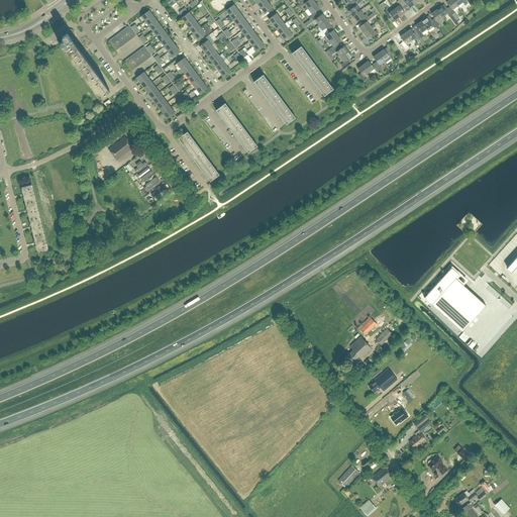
[(308,0),(303,0),(300,3),(302,6),(304,4),(306,7),(304,8),(305,10),(308,9),(316,3),(313,0),(308,0)]
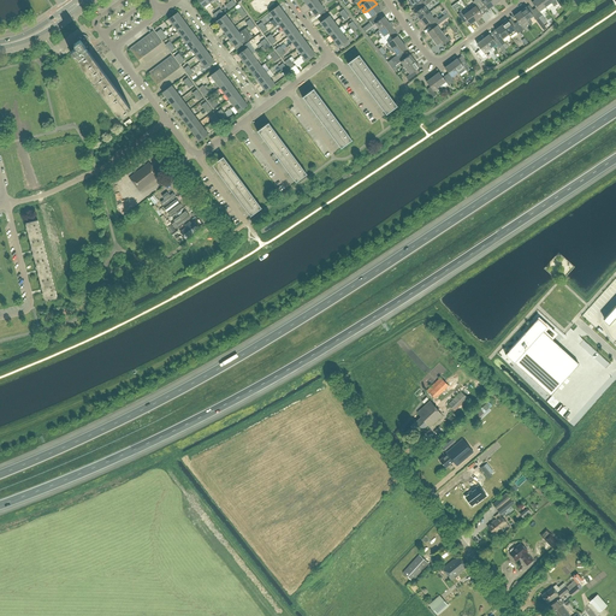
[(426,0),(419,6),(420,9),(415,13),(420,19),(430,12),(425,6),(428,4),(426,0)]
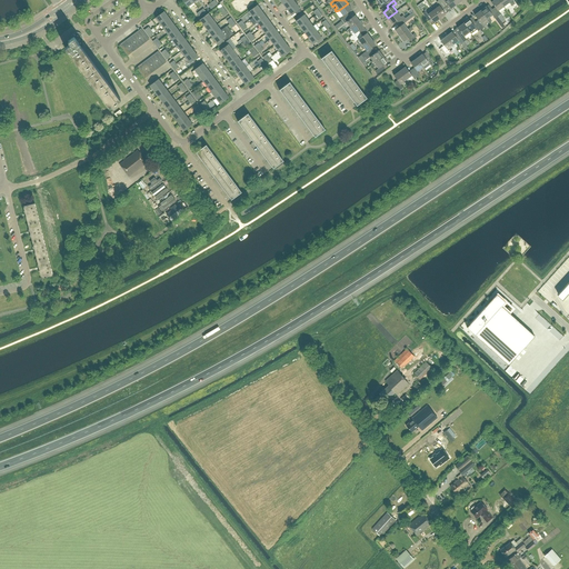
[(439,6),(433,10),(440,19),(446,15),(442,9),(445,7),(439,0),(437,2),(439,6)]
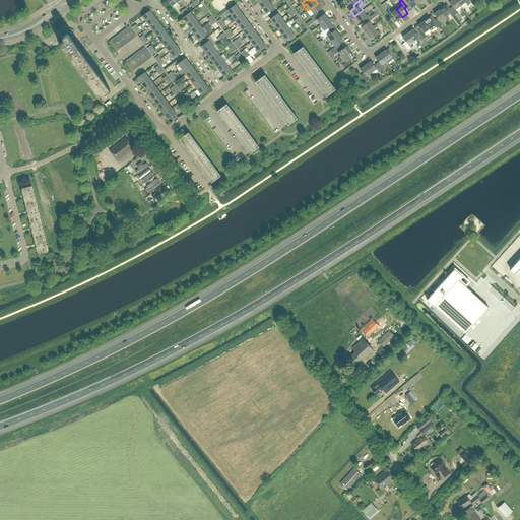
[(411,8),(417,4),(413,0),(406,0),(405,0),(401,0),(406,6),(409,5),(411,8)]
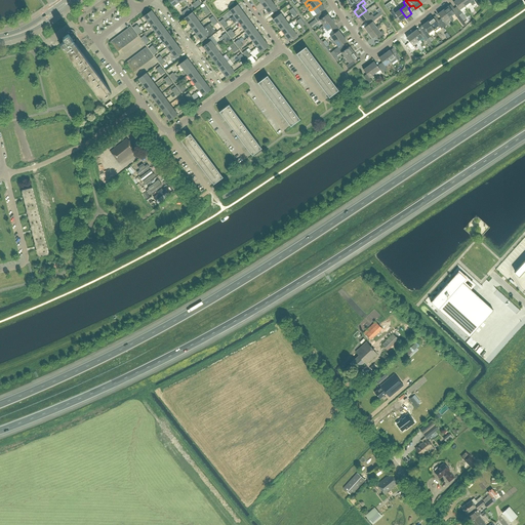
[(459,10),(465,6),(459,0),(455,0),(453,2),(456,6),(454,8),(459,15),(462,13),(459,10)]
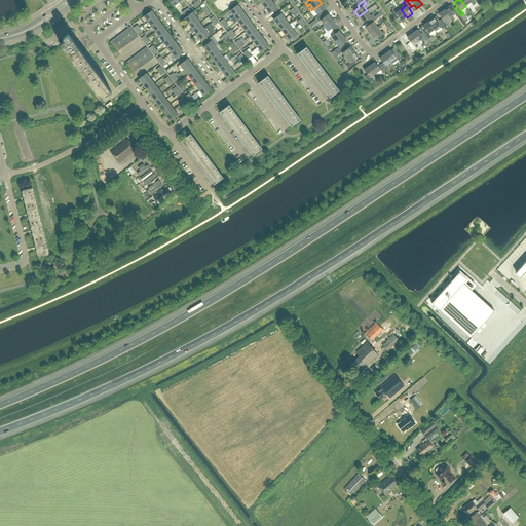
[(277,7),(273,2),(265,8),(269,13),(277,7)]
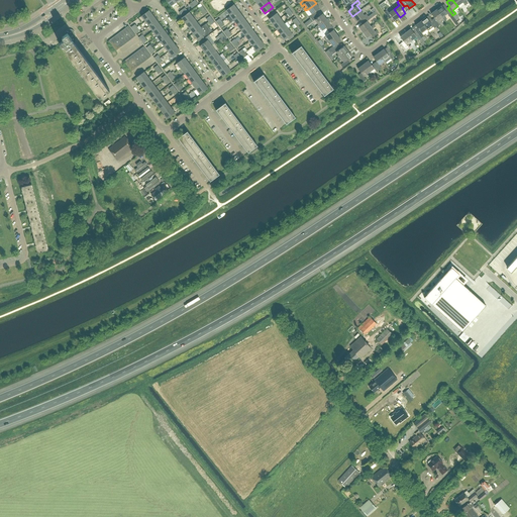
[(320,8),(316,3),(308,9),(312,14),(308,16),(310,19),(317,14),(315,11),(320,8)]
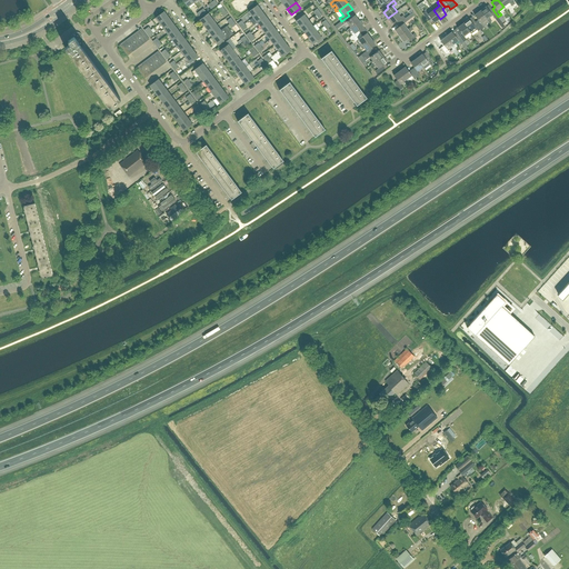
[(253,17),(261,11),(257,5),(249,11),(253,17)]
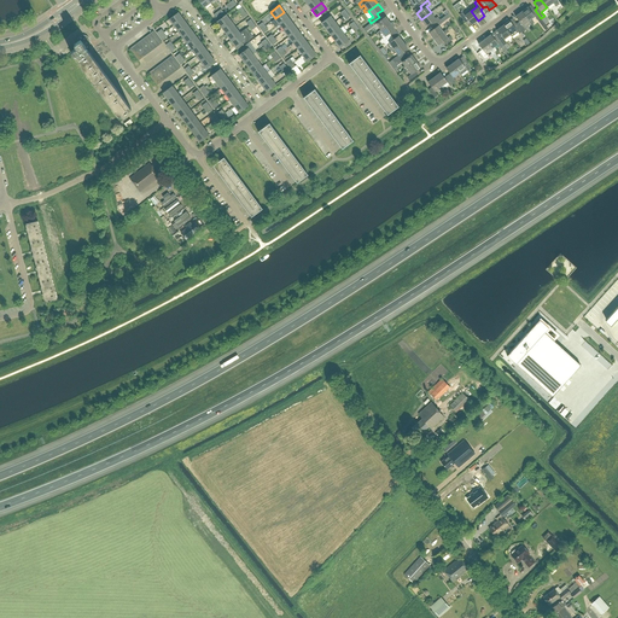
[(541,18),(535,10),(532,12),(528,7),(522,12),(529,21),(531,25),(534,23),(531,19),(535,16),(537,21),(541,18)]
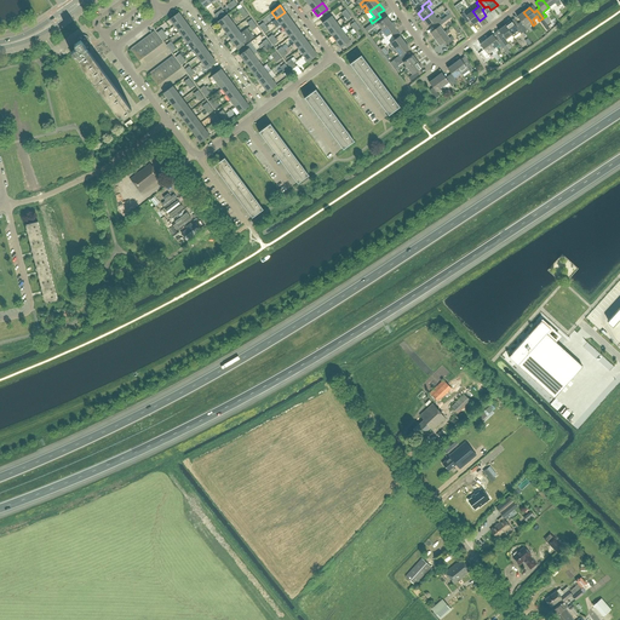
[(474,26),(480,21),(472,11),(466,16),(464,12),(461,15),(468,23),(470,21),(474,26)]
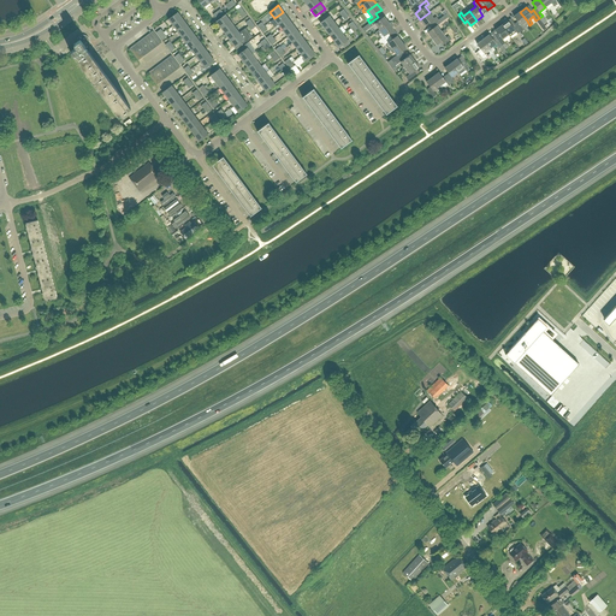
[(182,18),(178,12),(169,19),(173,25),(182,18)]
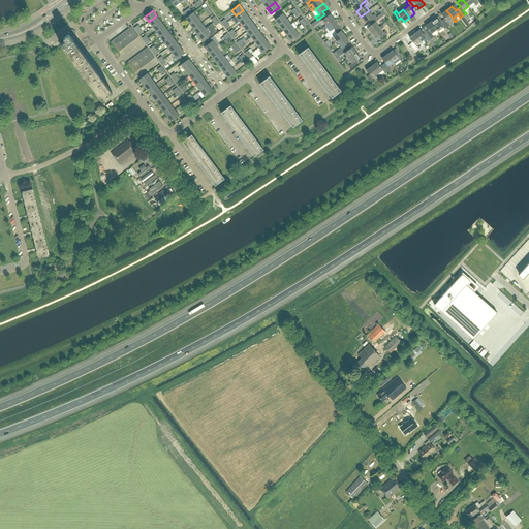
[(236,16),(239,22),(247,16),(243,10),(236,16)]
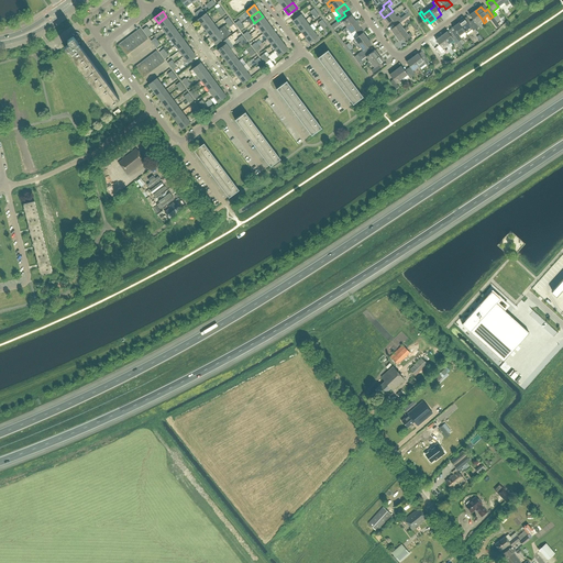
[(394,23),(401,18),(399,15),(397,17),(393,11),(384,18),(388,23),(392,21),(394,23)]
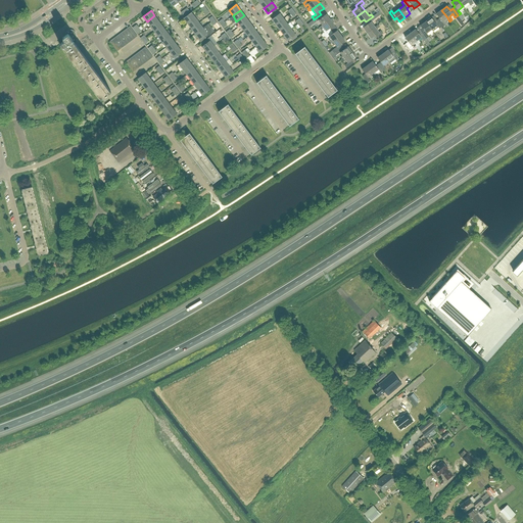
[(442,21),(447,17),(441,10),(436,13),(439,18),(437,20),(442,27),(444,25),(442,21)]
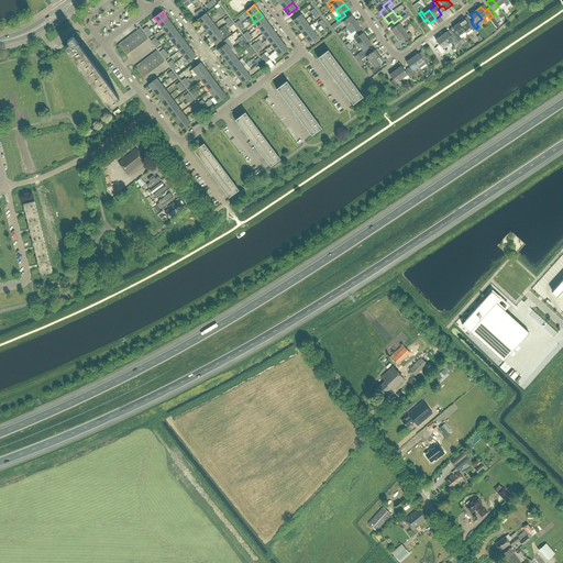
[(198,20),(201,25),(210,19),(206,13),(198,20)]
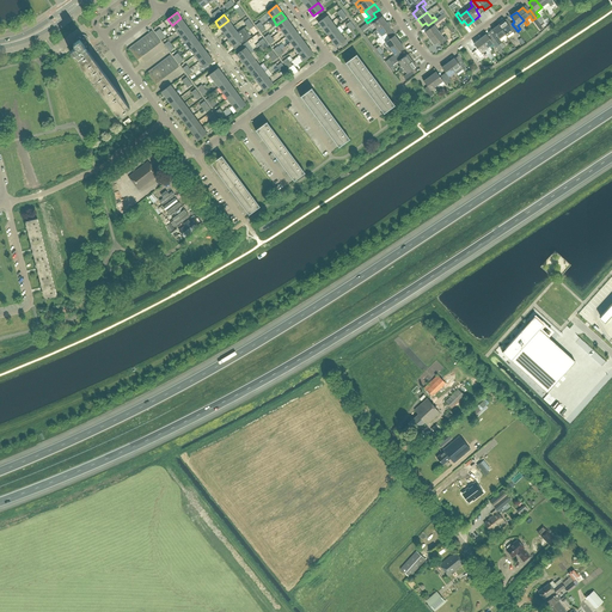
[(318,23),(323,29),(332,22),(328,16),(320,20),(318,23)]
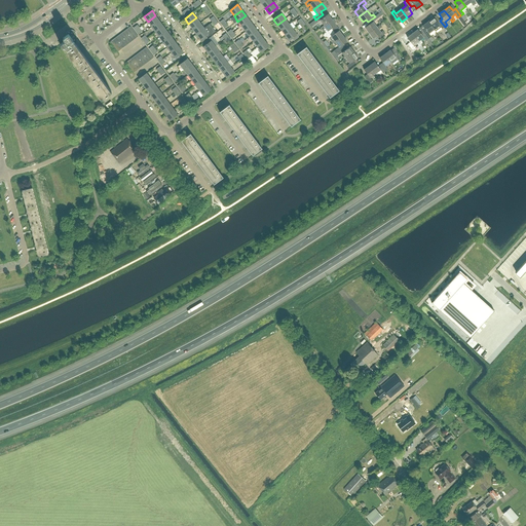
[(325,16),(323,14),(315,20),(313,21),(315,23),(317,22),(317,23),(321,21),(324,25),(324,26),(332,20),(328,14),(325,16)]
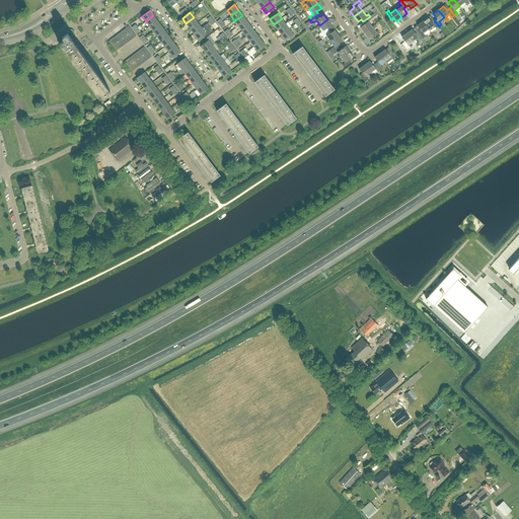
[(146,21),(149,26),(157,20),(153,15),(146,21)]
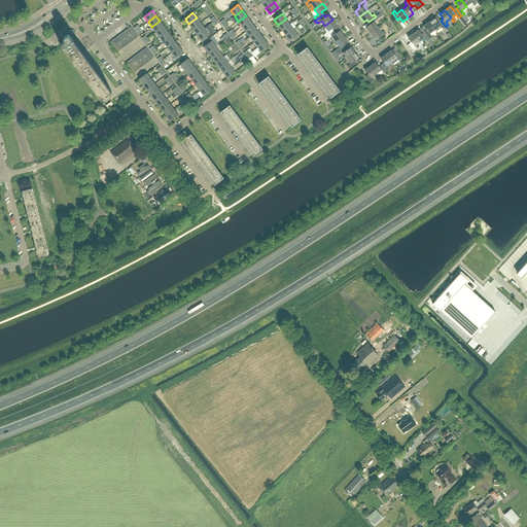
[(242,27),(250,21),(246,15),(238,22),(242,27)]
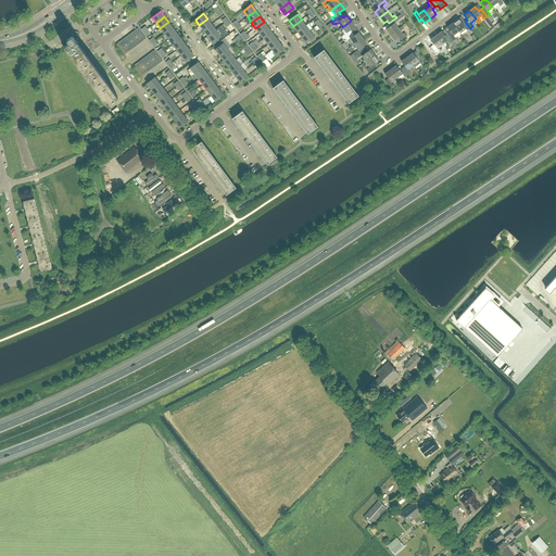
[(396,17),(389,23),(391,26),(386,29),(390,35),(399,28),(394,23),(399,21),(396,17)]
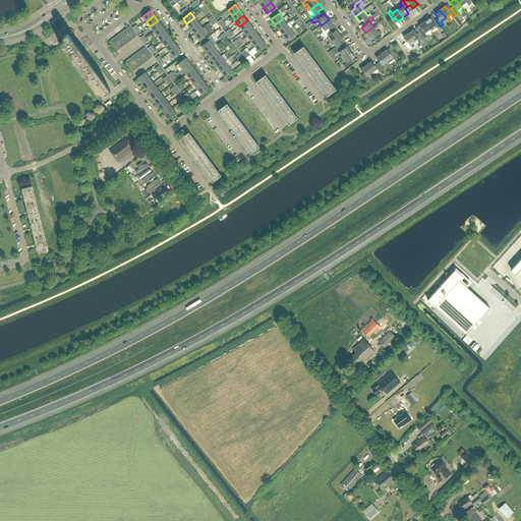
[(198,22),(194,17),(186,23),(190,29),(198,22)]
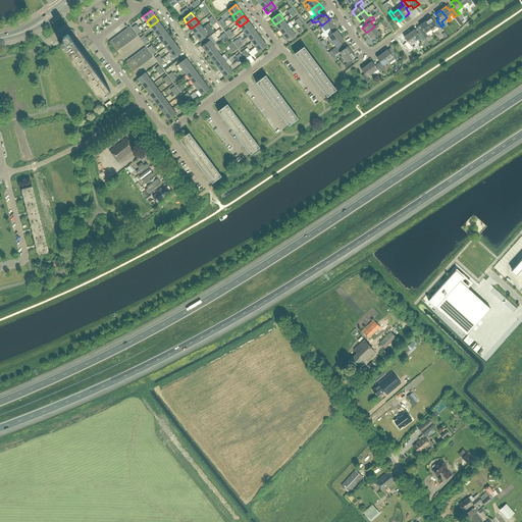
[(438,29),(441,27),(436,20),(433,21),(430,17),(425,21),(431,30),(436,25),(438,29)]
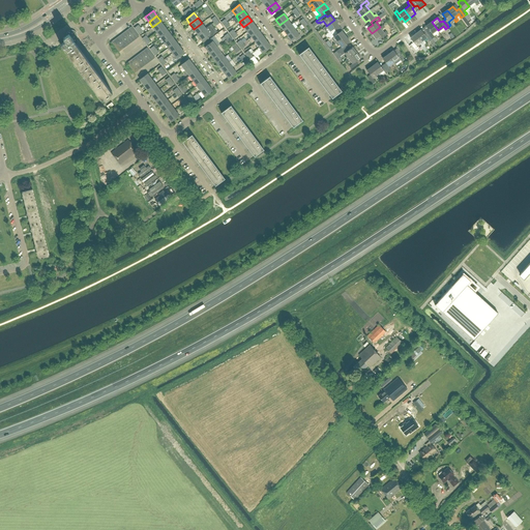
[(292,24),(288,19),(280,25),(284,30),(292,24)]
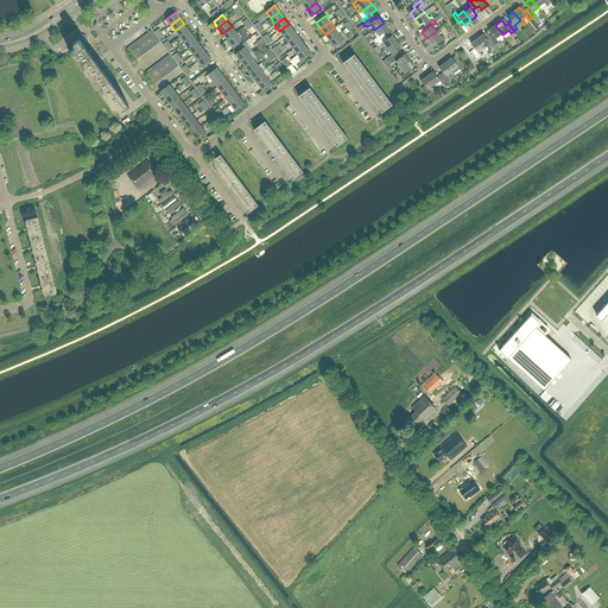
[(378,42),(386,36),(384,32),(388,29),(384,23),(374,30),(374,29),(371,32),(373,35),(377,32),(379,36),(375,38),(374,40),(375,43),(378,42)]
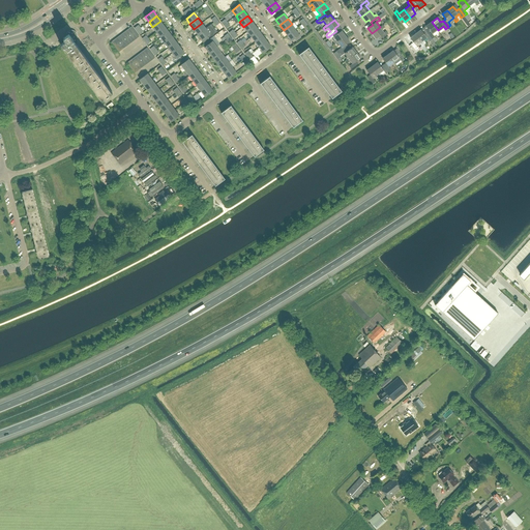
[(152,27),(156,32),(165,26),(160,21),(152,27)]
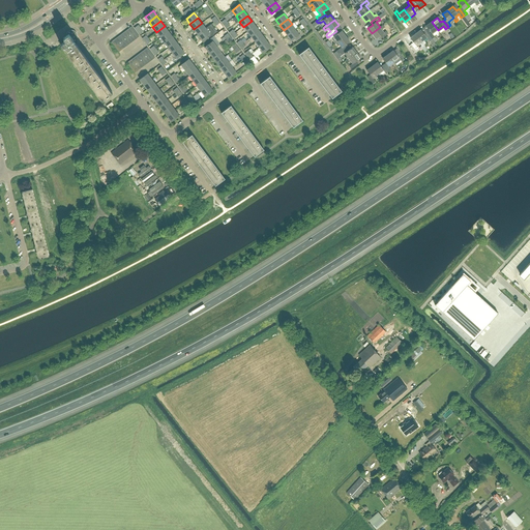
[(243,27),(247,32),(256,26),(252,21),(243,27)]
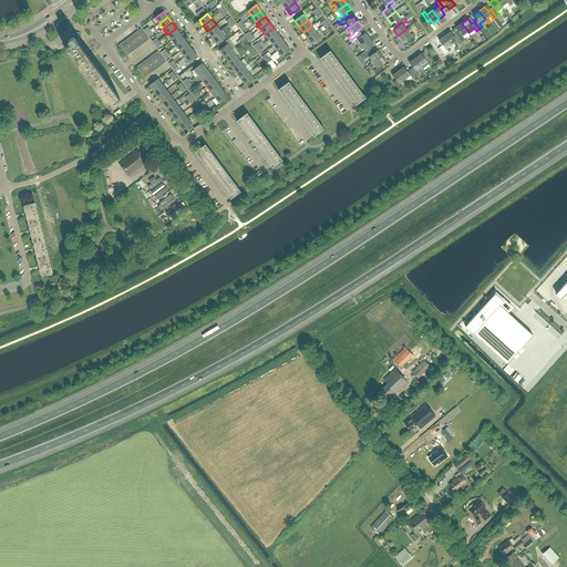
[(463,35),(468,32),(462,23),(456,28),(460,32),(456,34),(462,42),(464,44),(466,43),(465,40),(463,35)]
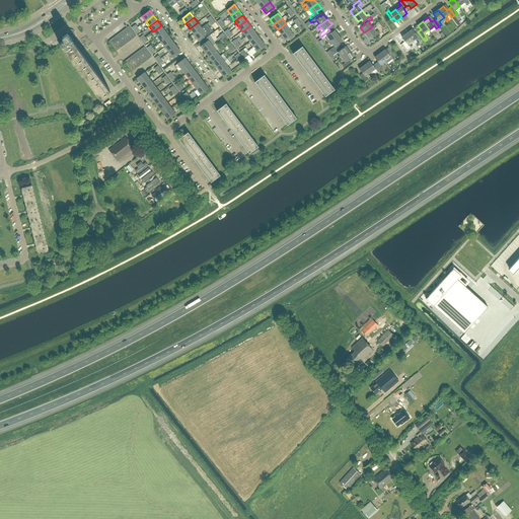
[(202,27),(198,22),(190,28),(194,33),(202,27)]
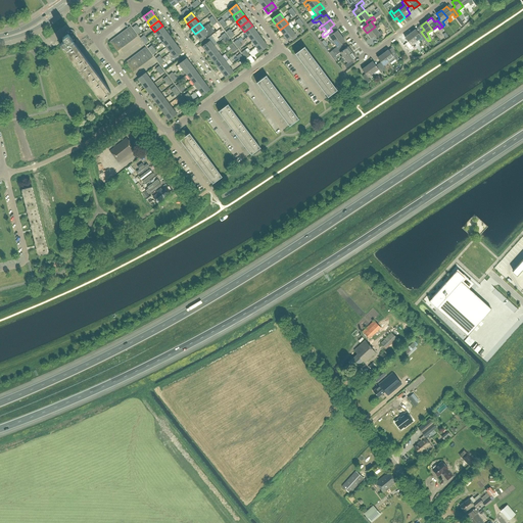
[(199,39),(204,36),(205,38),(215,31),(208,24),(203,28),(195,34),(199,39)]
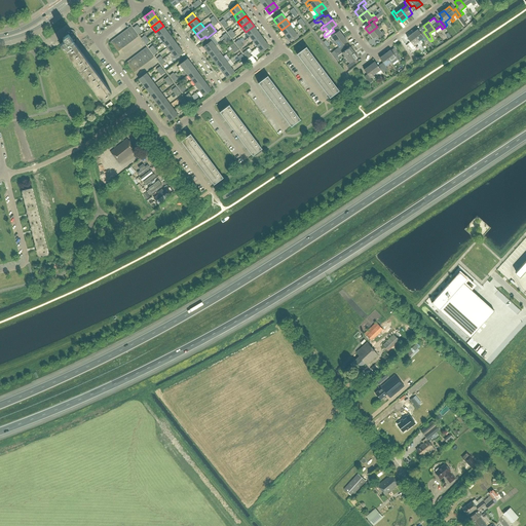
[(293,29),(290,24),(282,30),(285,35),(293,29)]
